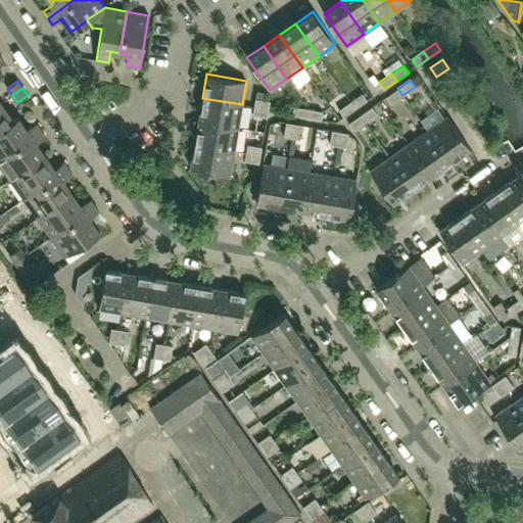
[(391,103),(402,95),(397,88),(386,97),(391,103)]
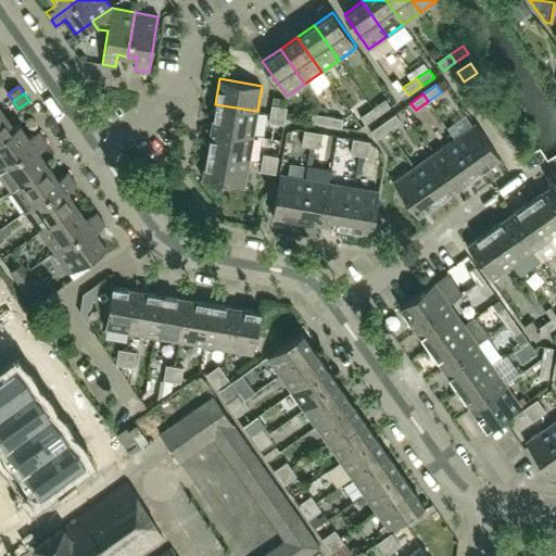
[(386,99),(373,108),(378,115),(390,106),(386,99)]
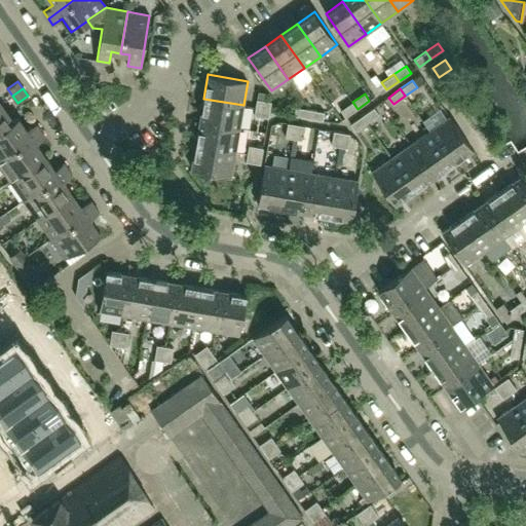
[(239,128),(243,105),(203,99),(199,121),(239,128)]
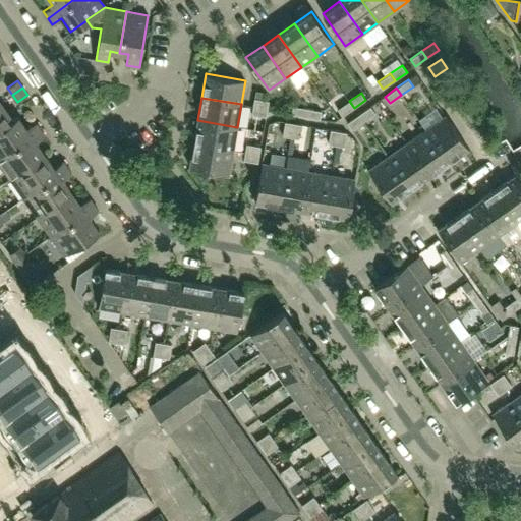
[(254,98),(252,106),(268,109),(269,101),(254,98)]
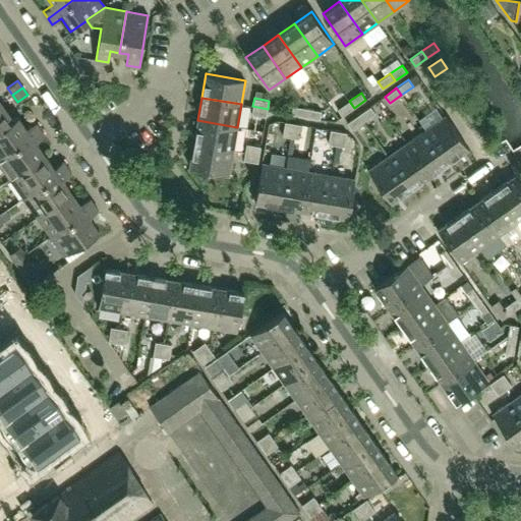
[(342,116),(354,108),(349,101),(337,109),(342,116)]
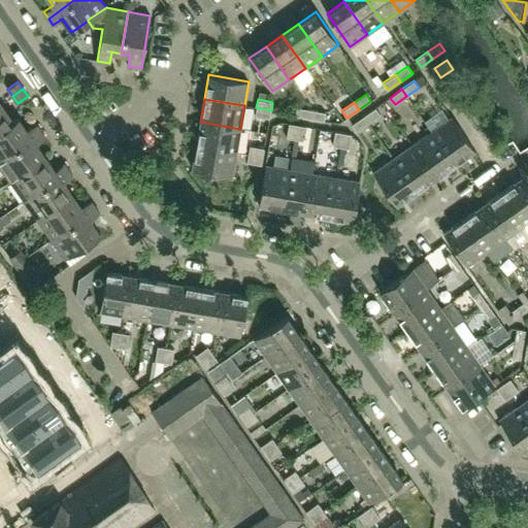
[(0,130),(13,122),(13,121),(1,104),(0,104),(0,130)]
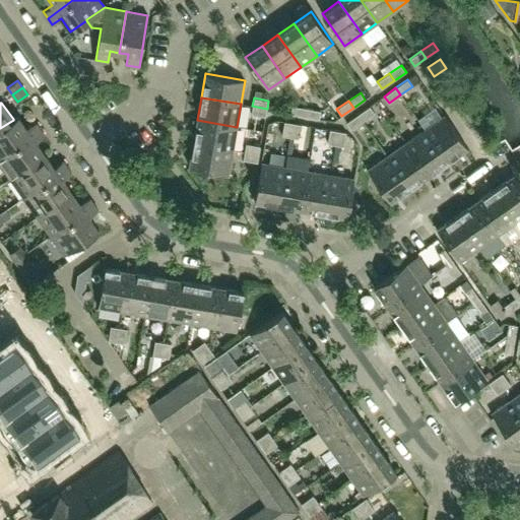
[(265,117),(267,109),(252,106),(251,114),(265,117)]
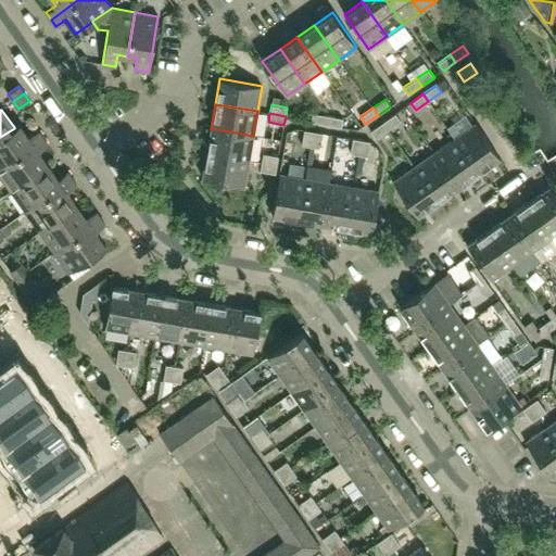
[(311,122),(326,125),(328,115),(313,113),(311,122)]
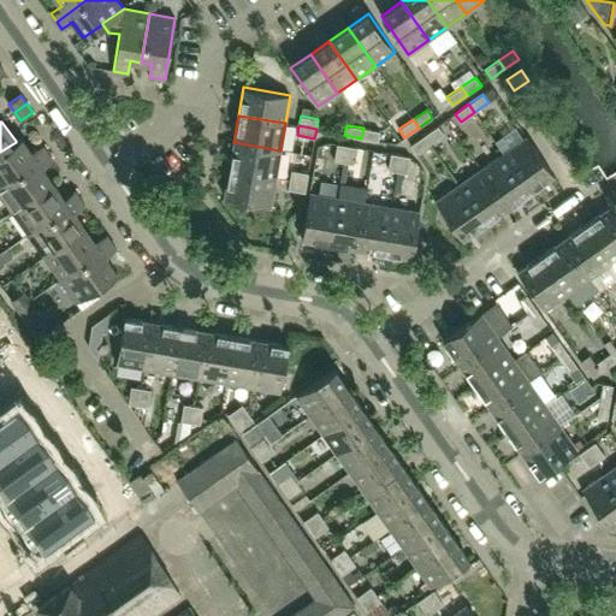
[(438,125),(424,136),(430,143),(444,134),(438,125)]
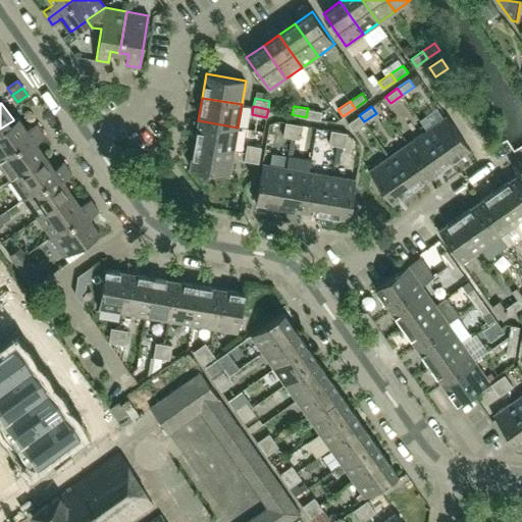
[(322,111),(308,108),(306,117),(320,119),(322,111)]
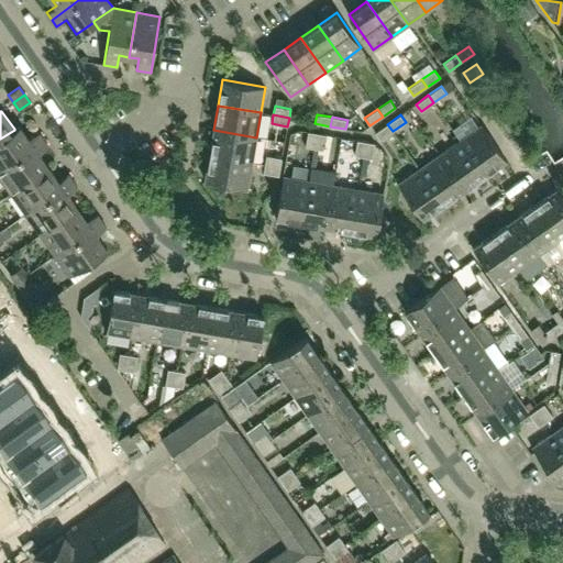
[(381,141),(393,131),(387,124),(375,133),(381,141)]
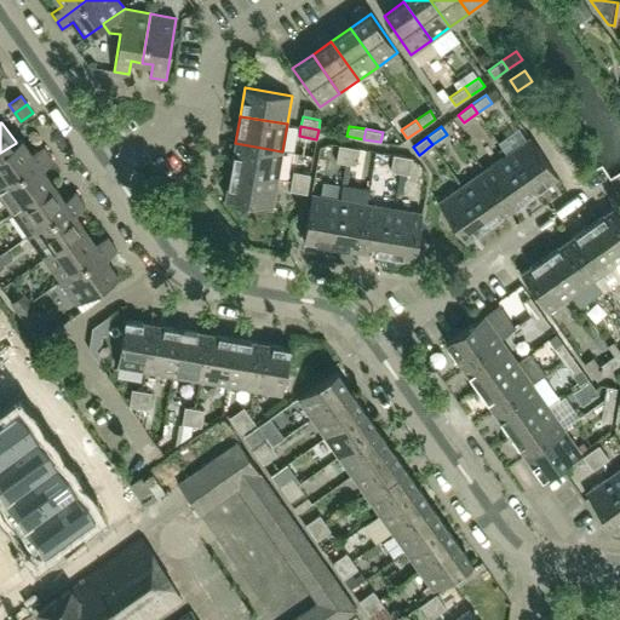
[(0,187),(47,154),(42,147),(32,154),(21,138),(16,142),(16,143),(0,153),(0,187)]
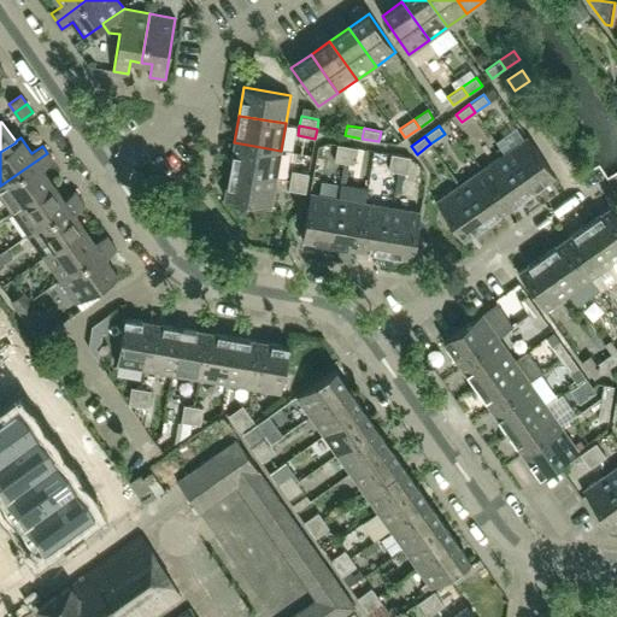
[(554,175),(528,137),(504,153),(532,192),(554,175)]
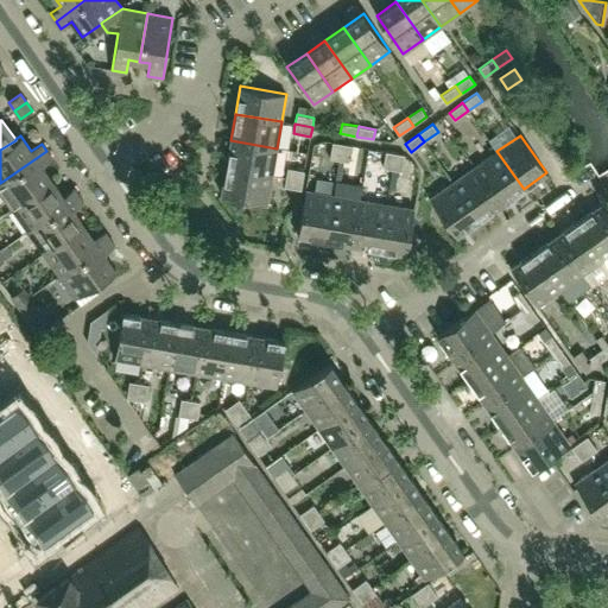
[(272,175),(277,149),(230,140),(226,168),(272,175)]
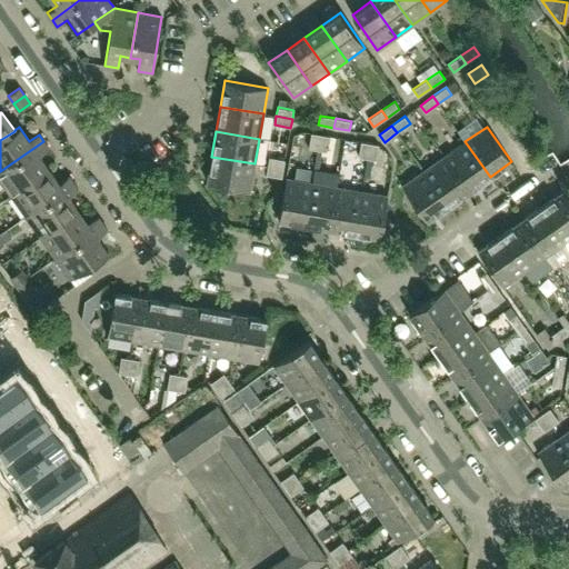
[(308,149),(318,150),(320,135),(311,132),(308,149)]
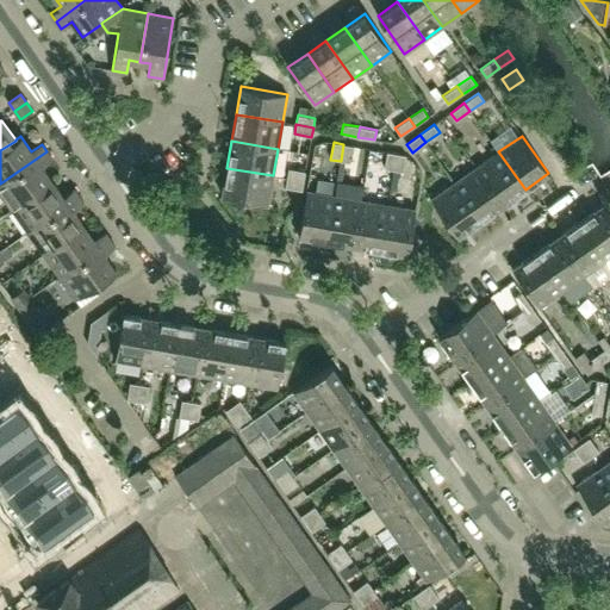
[(353,145),(343,144),(341,161),(350,163),(353,145)]
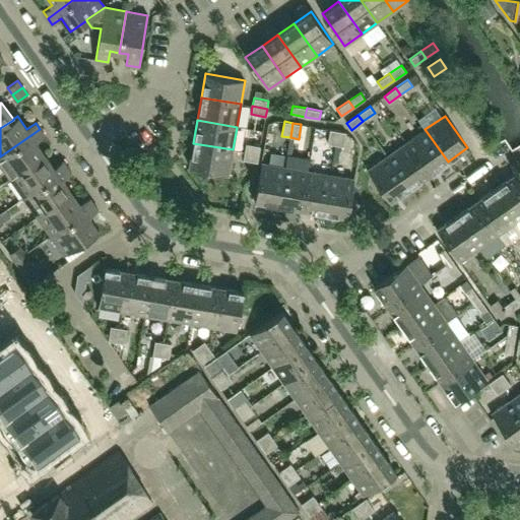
[(0,164),(10,179),(45,154),(36,142),(45,135),(40,129),(0,156),(0,164)]
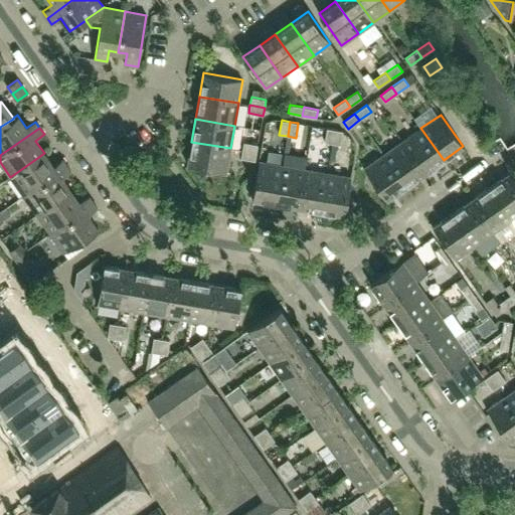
[(324,142),(332,144),(335,130),(327,128),(324,142)]
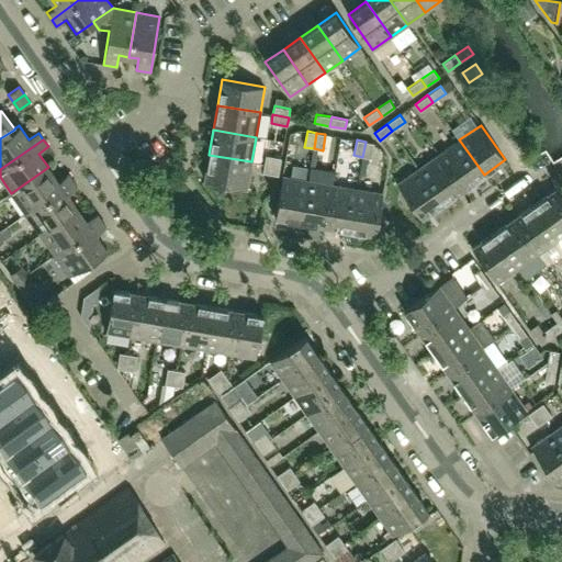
[(484,175),(459,139),(439,154),(463,189),(484,175)]
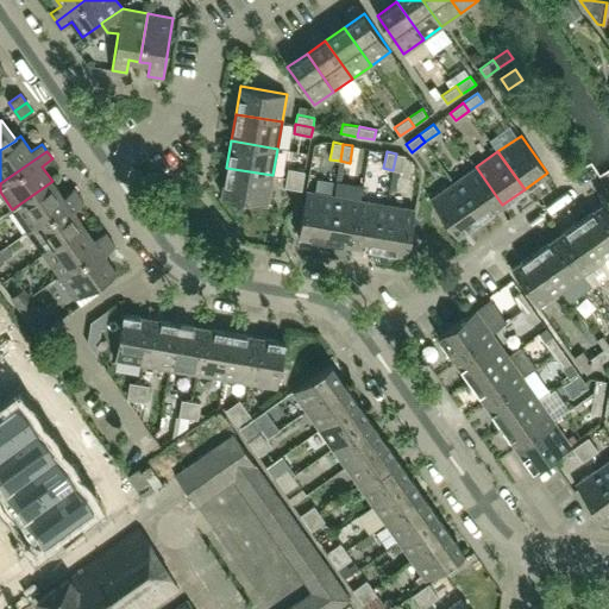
[(406,155),(396,154),(393,170),(402,171),(406,155)]
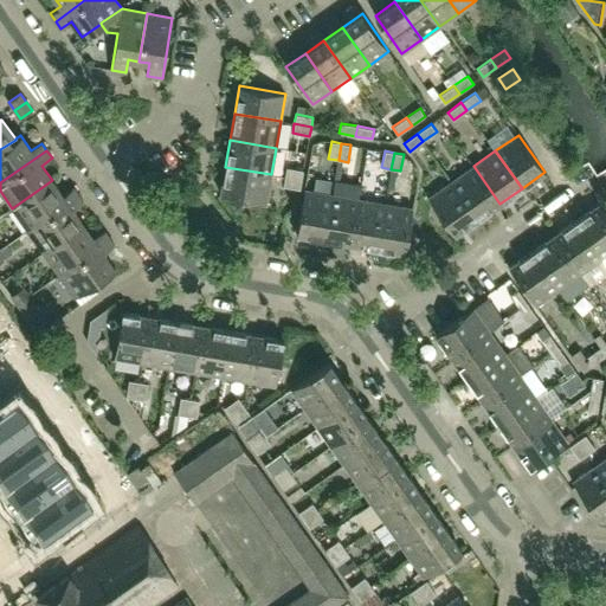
[(500,204),(474,166),(451,181),(477,219),(500,204)]
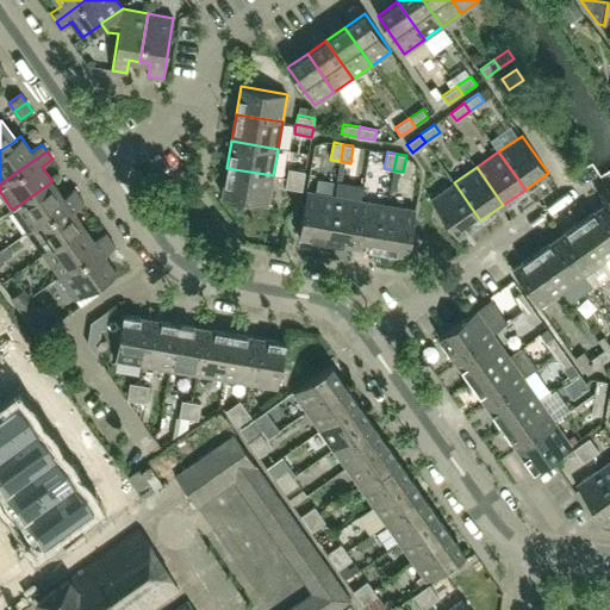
[(268,204),(273,175),(226,168),(222,195),(268,204)]
